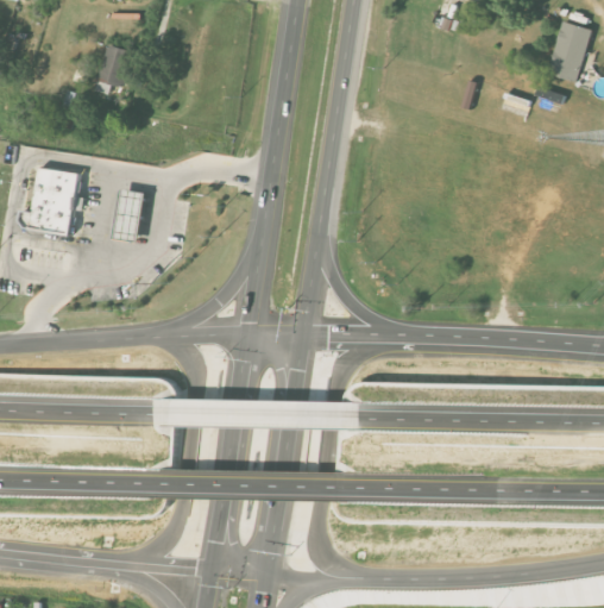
[(590,29),(561,20),(546,74),(576,81),(590,29)]
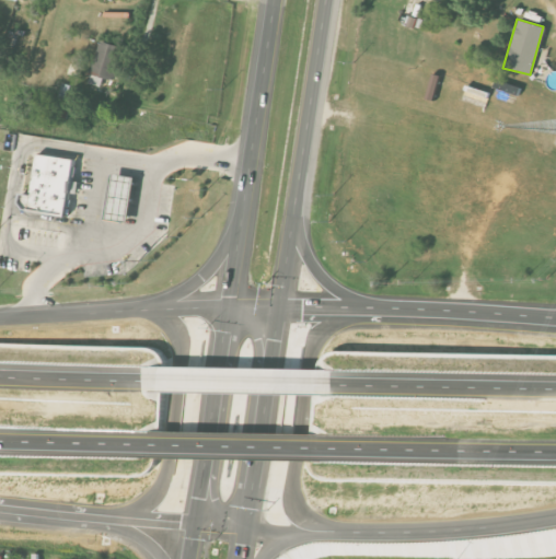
[(100,78),(113,79),(117,44),(93,41),(88,84),(99,86),(100,78)]
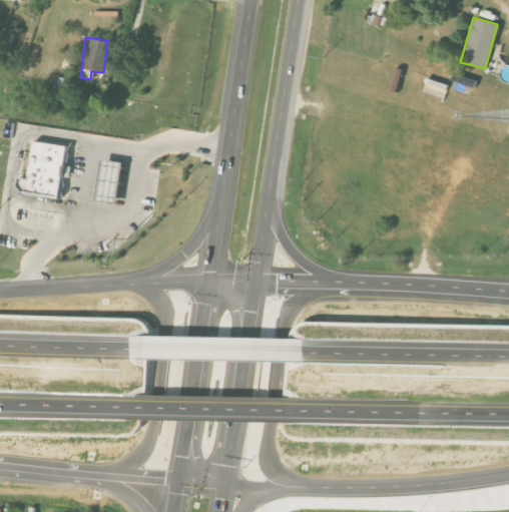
[(388,89),(396,91),(401,69),(393,67),(388,89)]
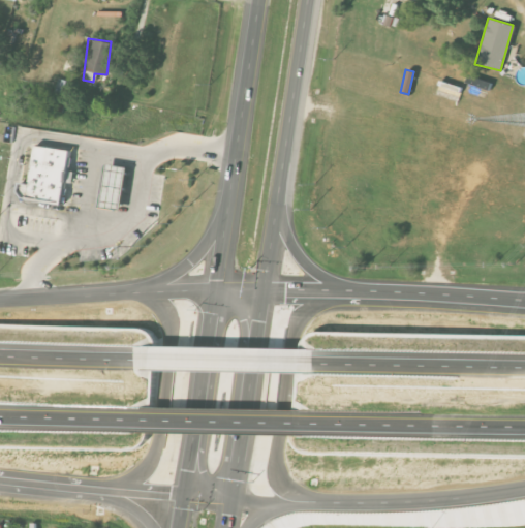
[(32,146),(26,184),(17,183),(14,194),(58,202),(66,151),(32,146)]
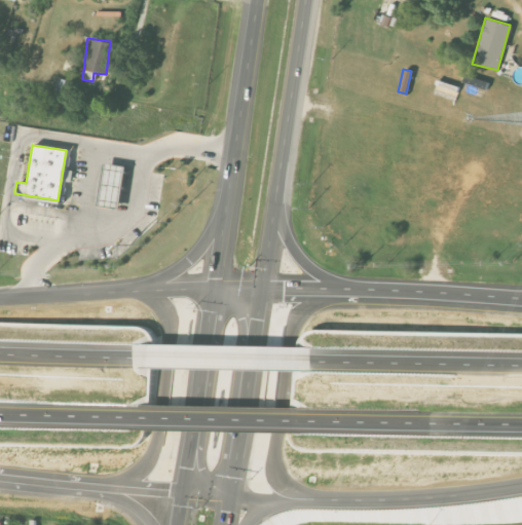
[(104,163),(98,207),(119,210),(124,166),(104,163)]
